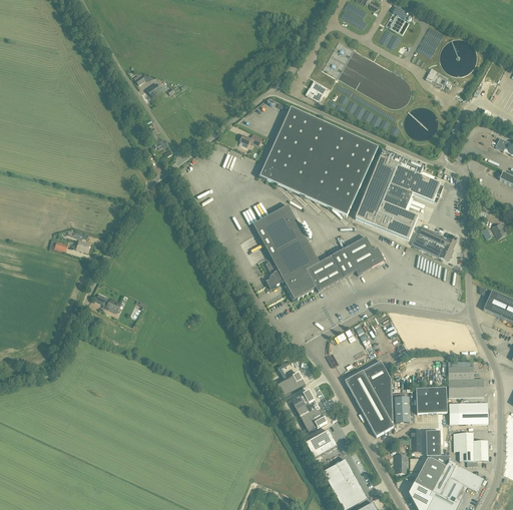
[(403,11),(404,9),(396,5),(393,11),(405,18),(407,13),(403,11)]
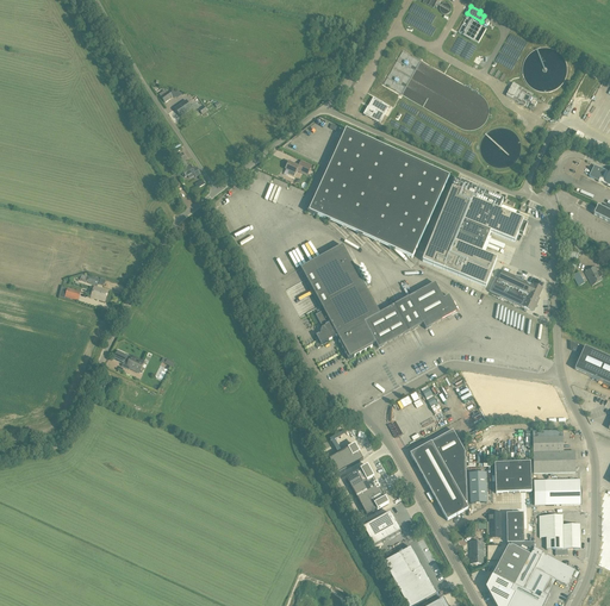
[(486,26),(466,14),(458,29),(478,41),(486,26)]
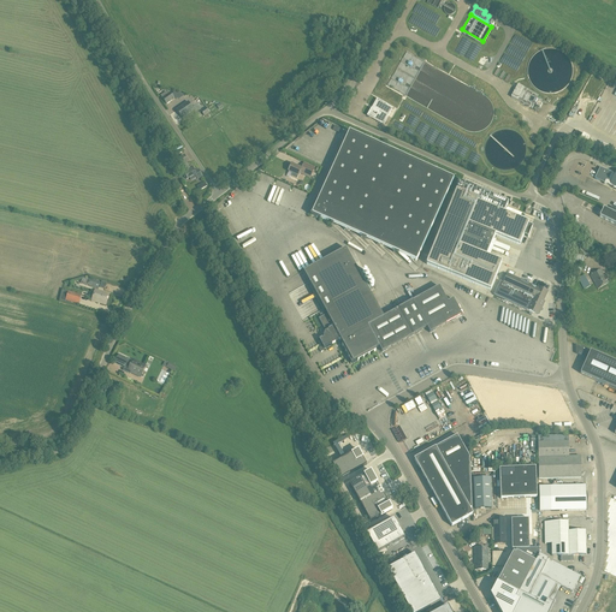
[(540,105),(543,100),(534,96),(537,91),(519,81),(511,94),(529,105),(532,100),(540,105)]
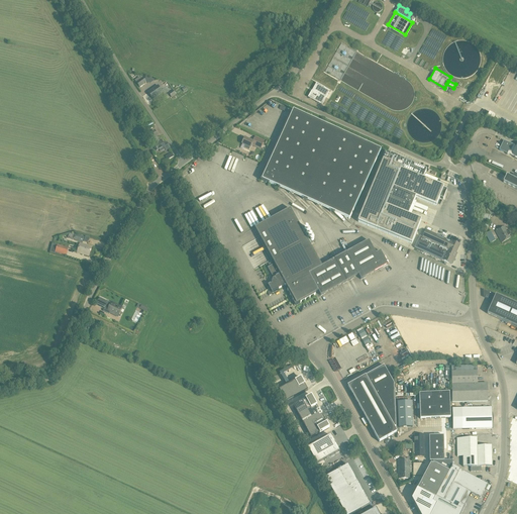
[(143,75),(136,80),(140,85),(146,80),(143,75)]
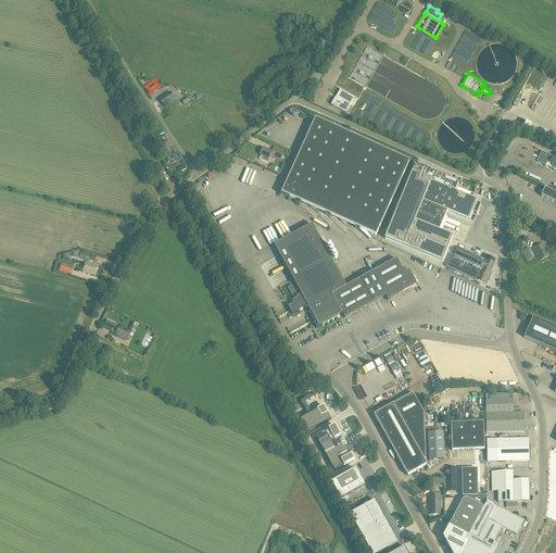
[(350,103),(354,95),(341,87),(336,95),(331,101),(346,110),(350,103)]
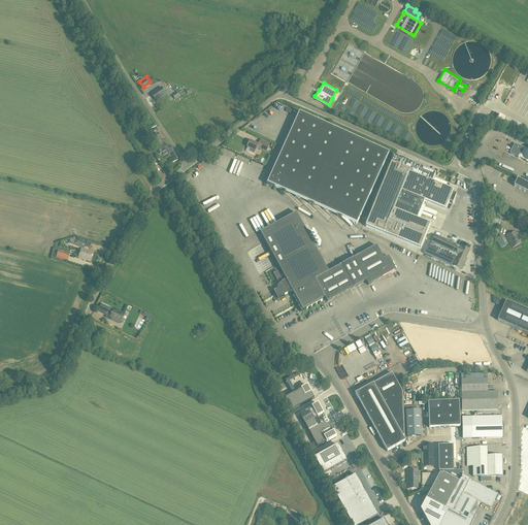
[(157,98),(166,92),(162,85),(152,92),(157,98)]
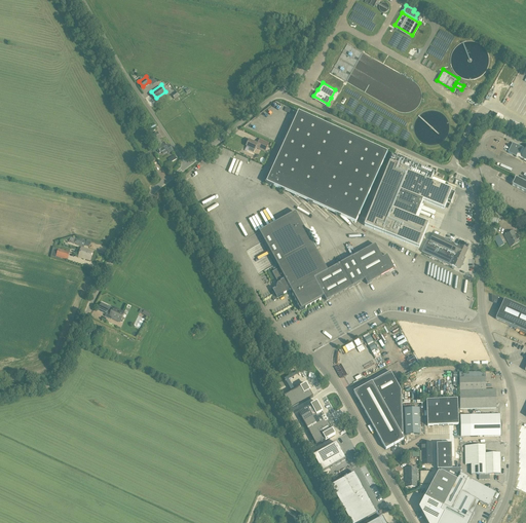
[(350,219),(355,221),(387,150),(298,110),(266,180),(280,187),(285,183),(294,193),(295,193),(298,189),(308,199),(312,196),(323,206),(326,202),(336,212),(337,213),(340,209),(350,219)]
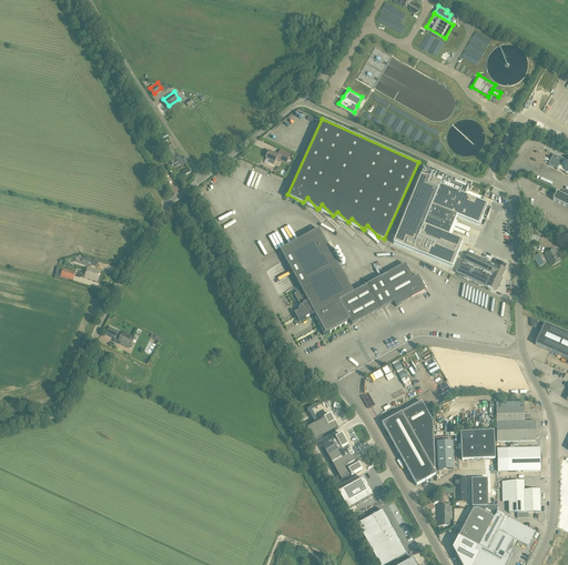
[(170,141),(163,144),(166,150),(169,154),(173,163),(175,162),(176,164),(183,161),(186,160),(182,153),(180,155),(176,151),(175,152),(172,147),(173,147),(170,141)]
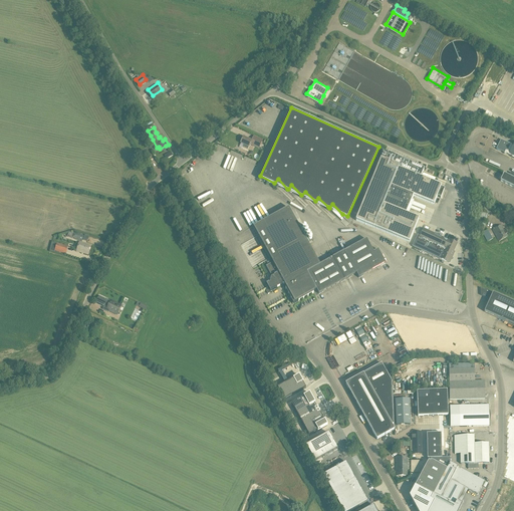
[(250,142),(259,146),(263,138),(254,134),(251,138),(243,134),(242,136),(241,136),(240,138),(240,139),(241,139),(240,141),(244,142),(243,145),(247,147),(248,145),(249,145),(250,142)]
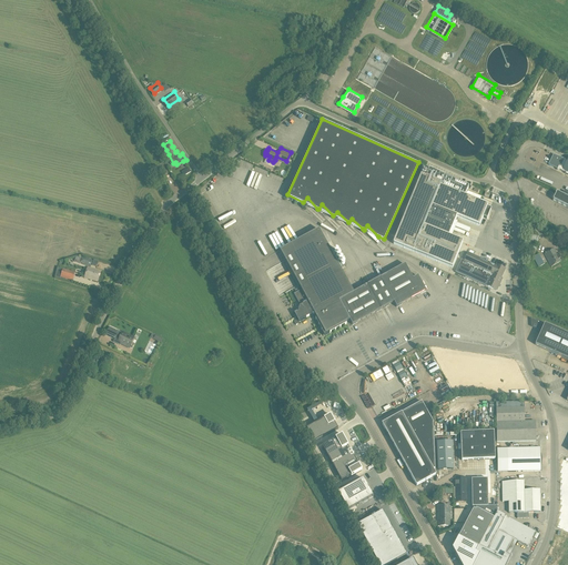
[(567,159),(554,152),(549,161),(566,170),(567,170),(567,159)]
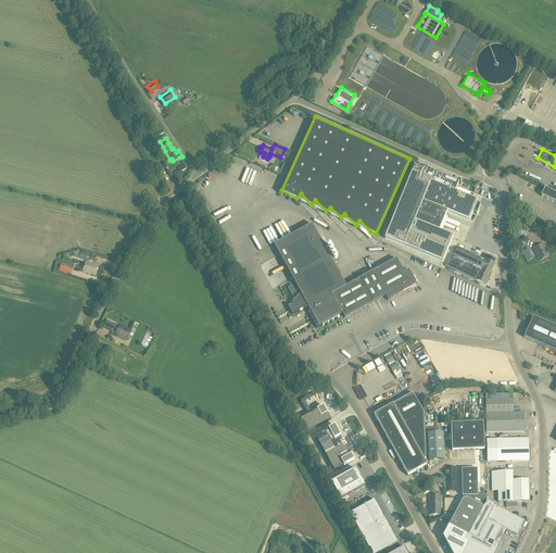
[(443,260),(453,235),(439,228),(446,210),(469,218),(472,210),(477,212),(481,201),(477,200),(477,198),(455,189),(458,180),(415,163),(384,236),(443,260)]
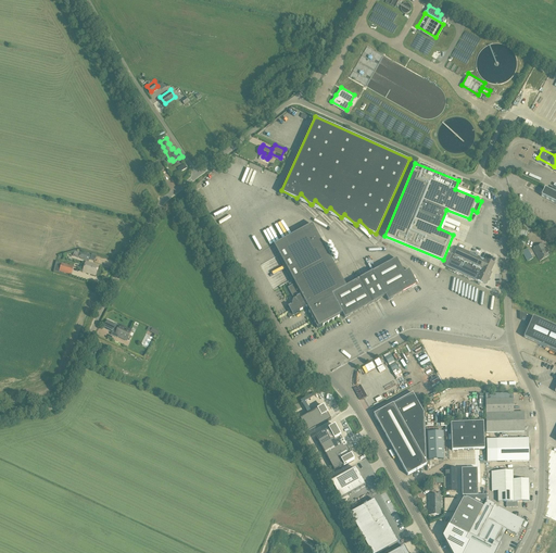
[(545,186),(541,192),(555,200),(555,186),(553,184),(551,188),(545,186)]
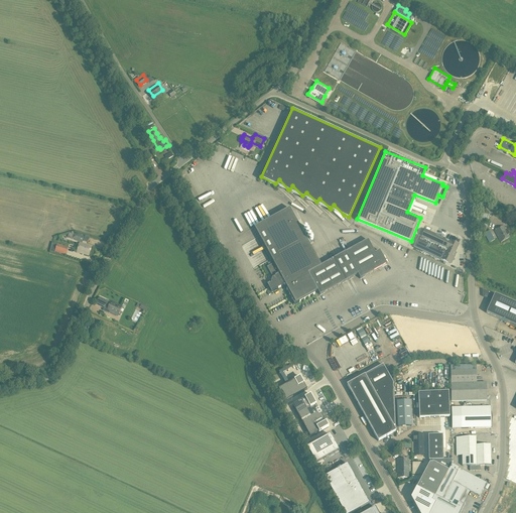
[(289,206),(282,210),(254,225),(273,259),(271,260),(272,262),(267,265),(273,275),(272,275),(271,279),(271,280),(268,282),(272,289),(285,281),(288,286),(287,287),(286,286),(292,297),(292,296),(293,296),(295,300),(301,296),(301,297),(299,299),(314,291),(314,290),(313,291),(313,290),(317,288),(319,292),(358,272),(360,276),(387,261),(380,248),(375,251),(368,238),(320,263),(309,242),(314,239),(306,225),(301,227),(289,206)]
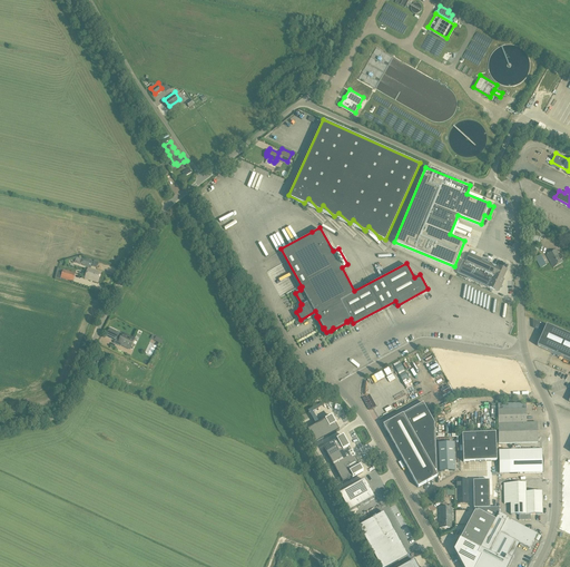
[(533,232),(531,241),(539,242),(541,234),(533,232)]
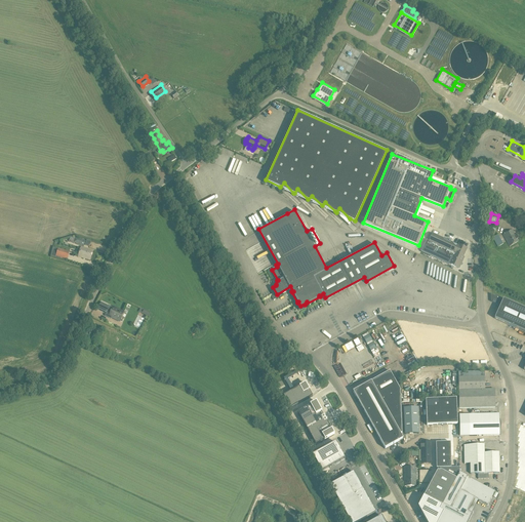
[(503,232),(510,244),(519,238),(518,236),(518,235),(516,232),(513,227),(503,232)]
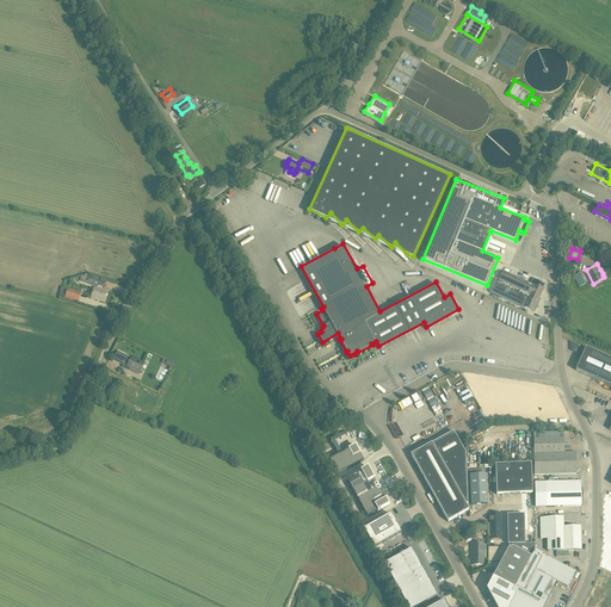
[(497,276),(491,289),(523,304),(535,309),(541,296),(539,296),(541,292),(543,286),(535,283),(534,283),(532,283),(520,277),(504,268),(499,277),(497,276)]
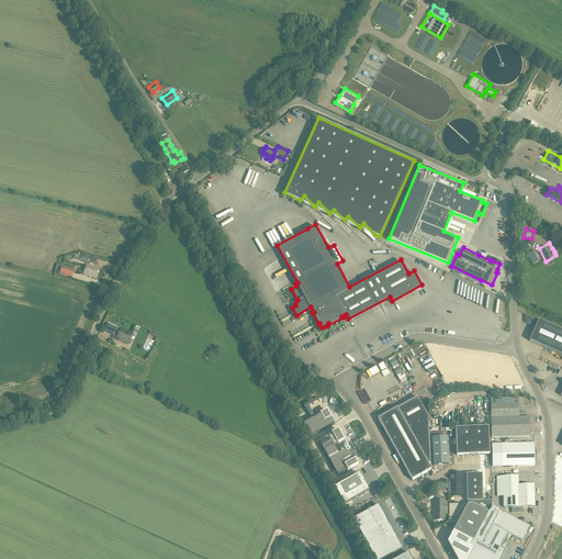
[(100,266),(87,261),(83,271),(97,276),(100,266)]
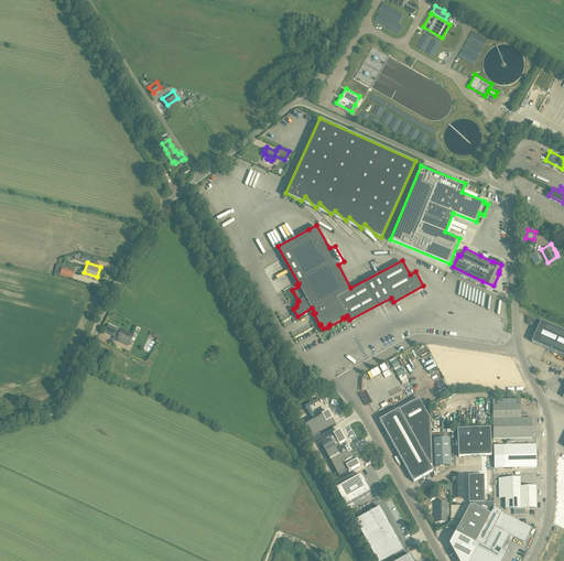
[(63,263),(61,272),(73,276),(75,268),(63,263)]
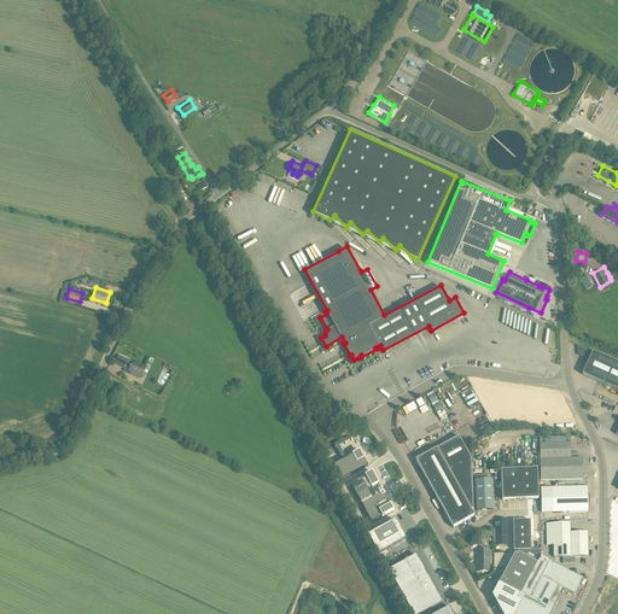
[(617,360),(578,343),(578,351),(589,356),(583,372),(617,387),(617,360)]
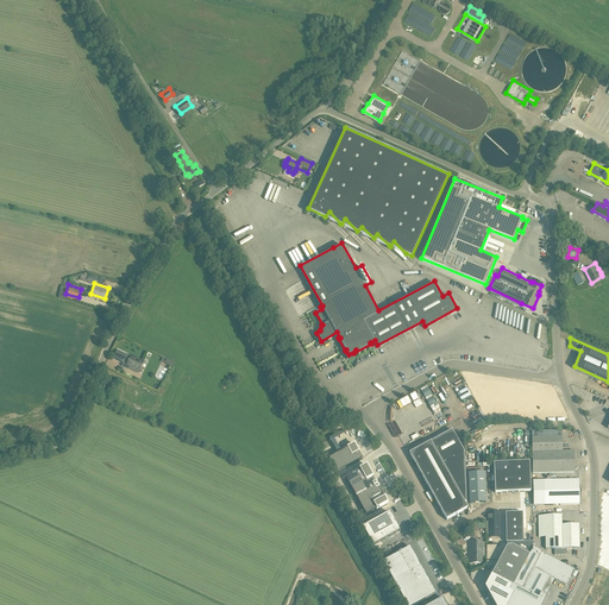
[(126,363),(131,354),(117,347),(113,355),(124,360),(123,361),(126,363)]
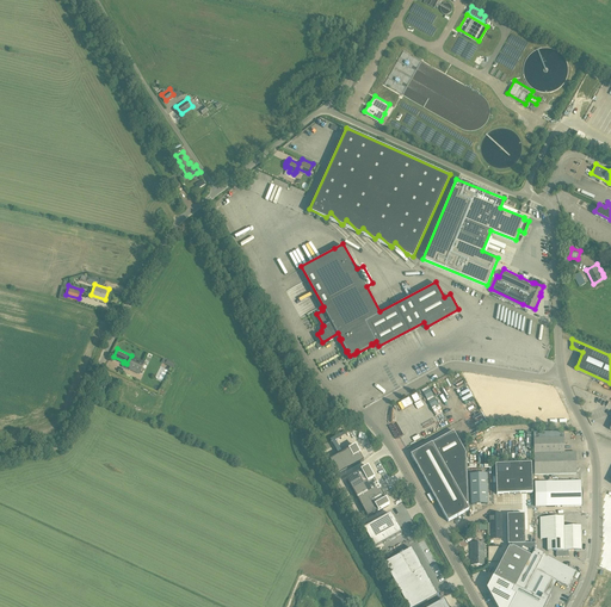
[(131,354),(131,355),(127,364),(139,370),(143,360),(131,354)]
